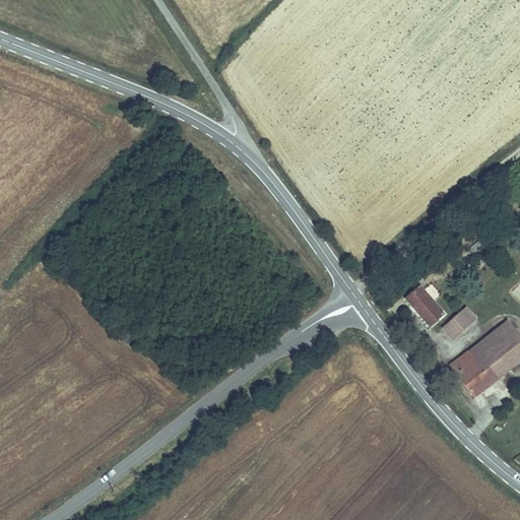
[(421,287),(407,300),(431,327),(445,314),(421,287)]
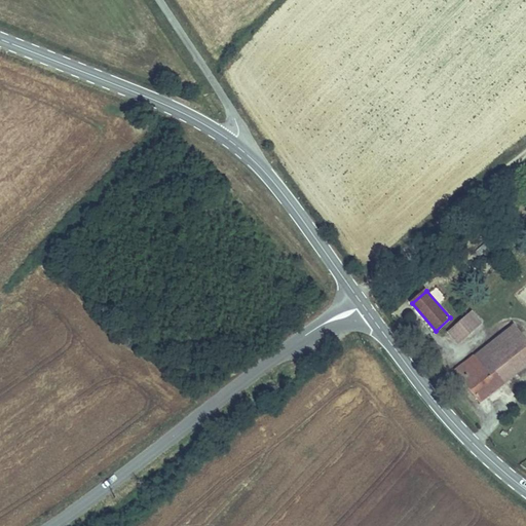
[(472,312),(447,334),(457,346),(482,324),(472,312)]
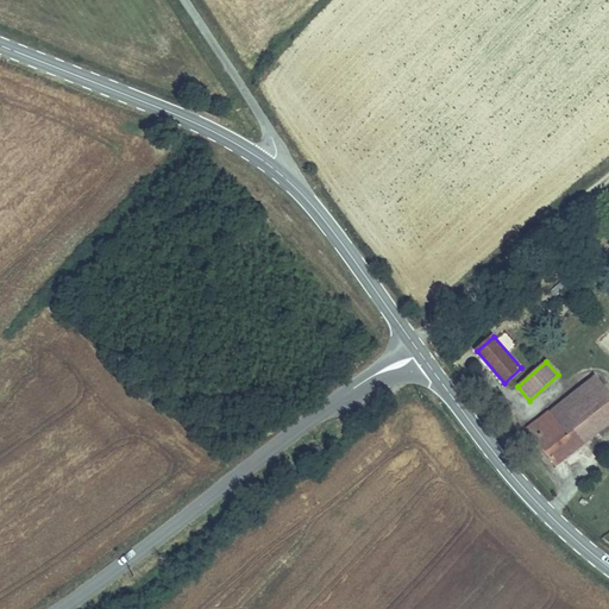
[(608,397),(594,378),(567,397),(596,434),(608,422),(608,397)]
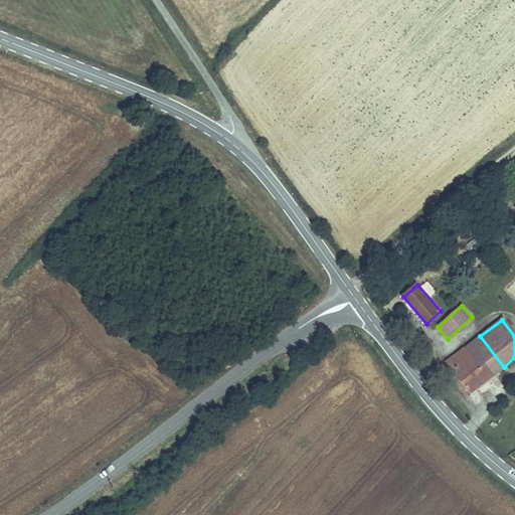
[(480,336),(446,363),(469,393),(504,367),(480,336)]
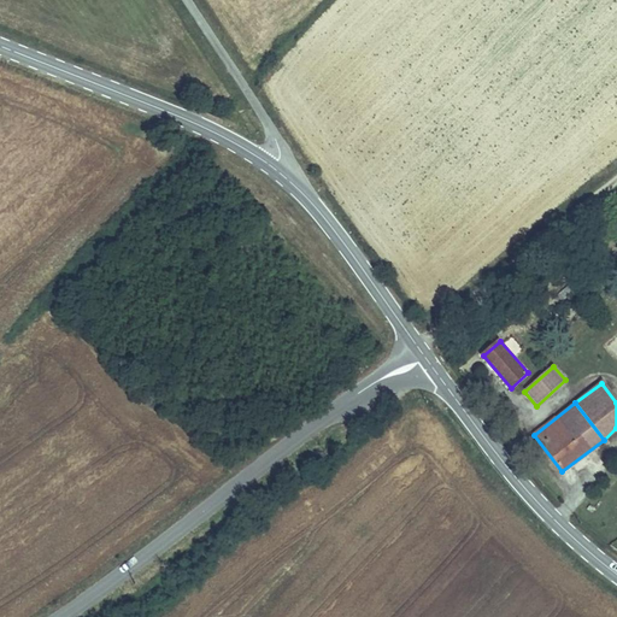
[(380,432),(375,427),(369,434),(374,439),(380,432)]
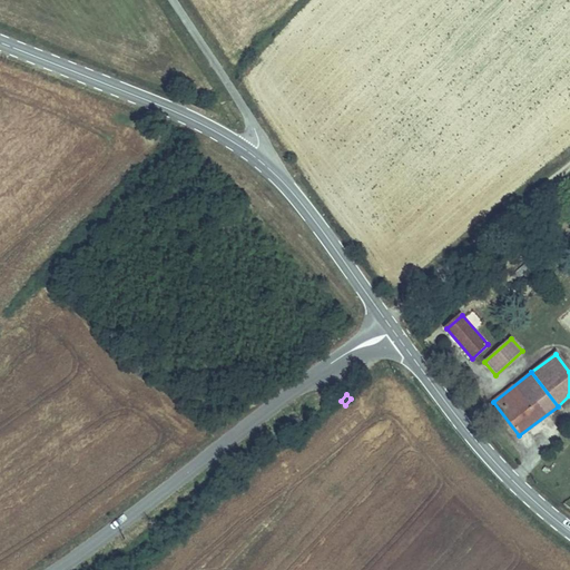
All buildings are outlined.
